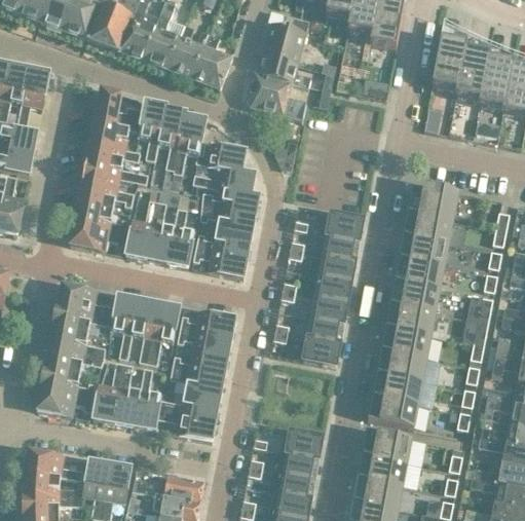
[(0,4),(17,11),(21,0),(0,0),(0,4)]
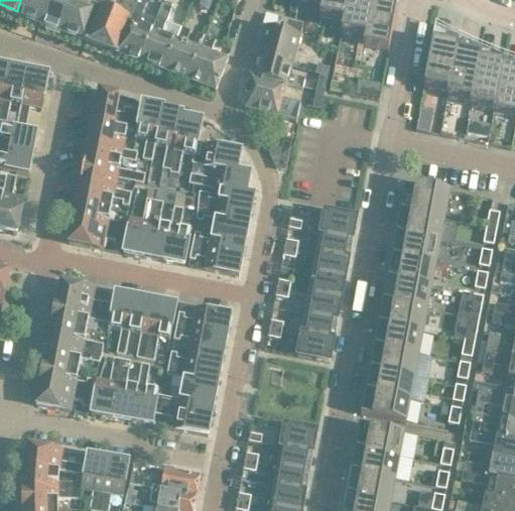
[(20,0),(17,11),(39,20),(45,0),(20,0)]
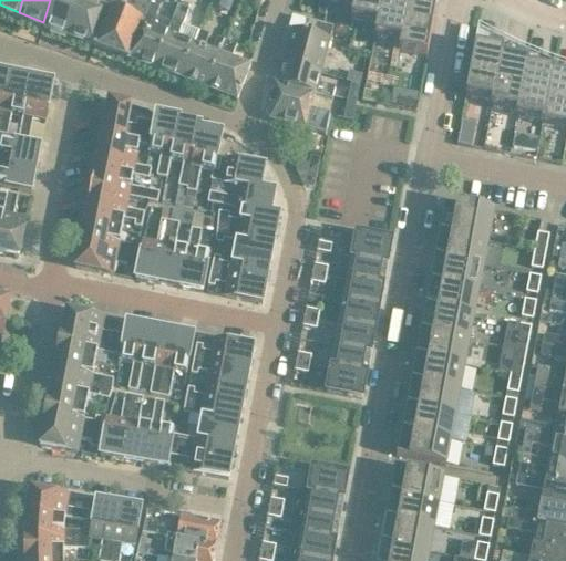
[(50,0),(43,22),(69,31),(80,0),(50,0)]
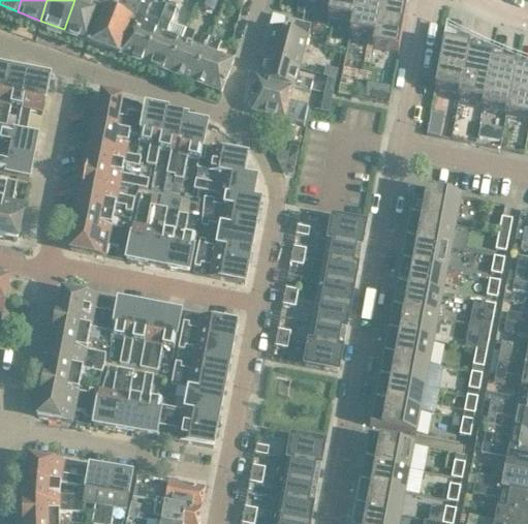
[(74,0),(64,29),(88,38),(102,0),(74,0)]
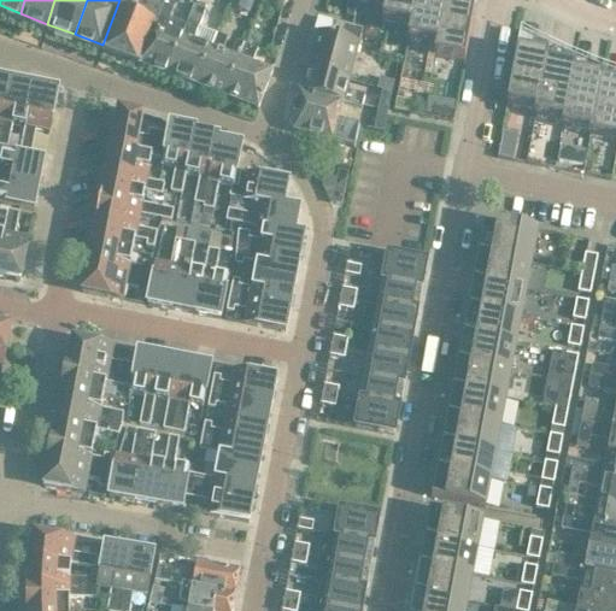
[(119,0),(103,45),(138,58),(139,59),(157,7),(160,0),(119,0)]
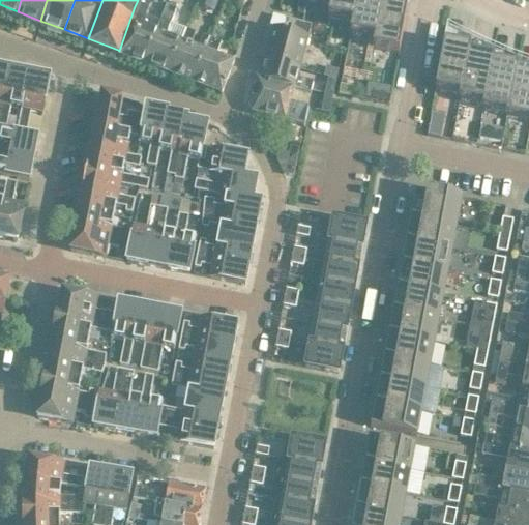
[(148,3),(141,0),(138,0),(135,6),(119,51),(144,60),(155,27),(141,22),(148,3)]
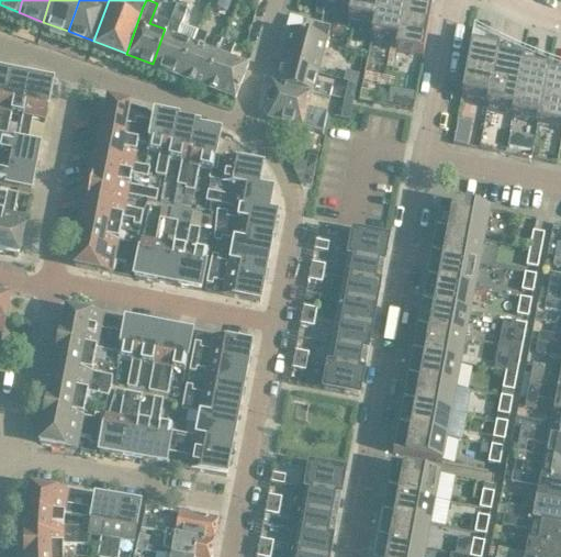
[(165,29),(153,64),(179,73),(197,26),(180,20),(187,3),(186,3),(187,0),(178,0),(177,0),(165,29)]
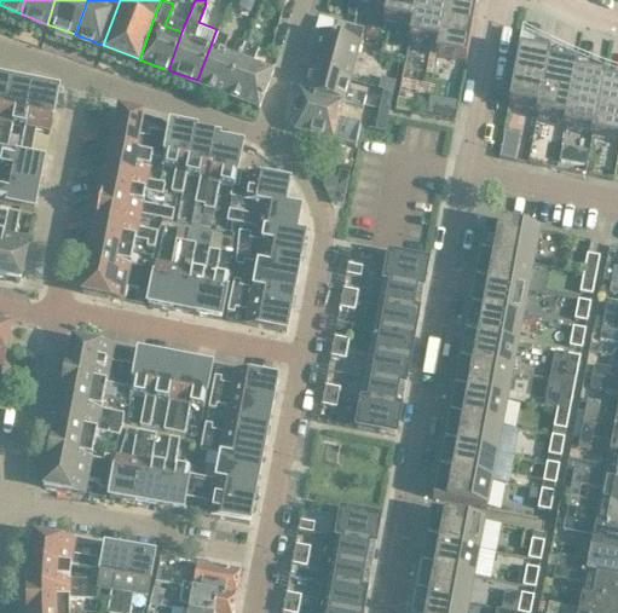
[(227,0),(243,6),(242,9),(247,11),(250,0),(227,0)]
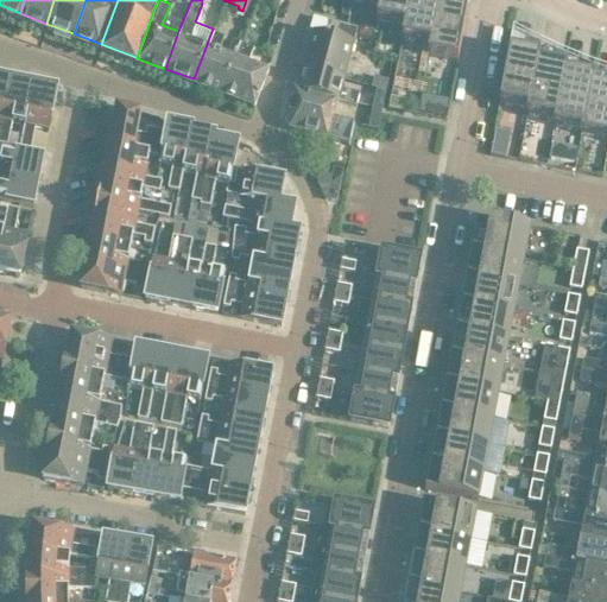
[(378,0),(375,14),(403,19),(400,33),(402,33),(408,0),(378,0)]
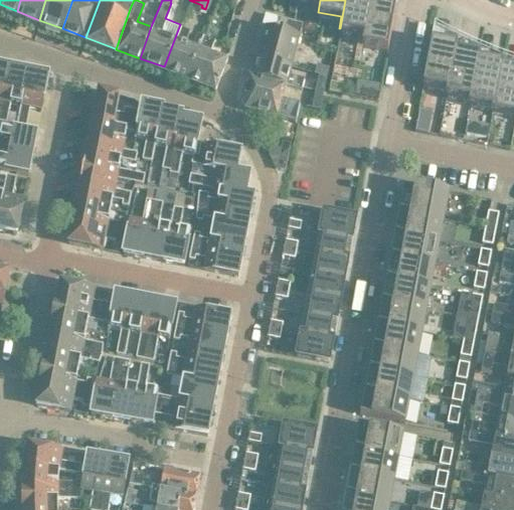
[(345,0),(340,28),(363,32),(361,42),(362,42),(369,0),(345,0)]
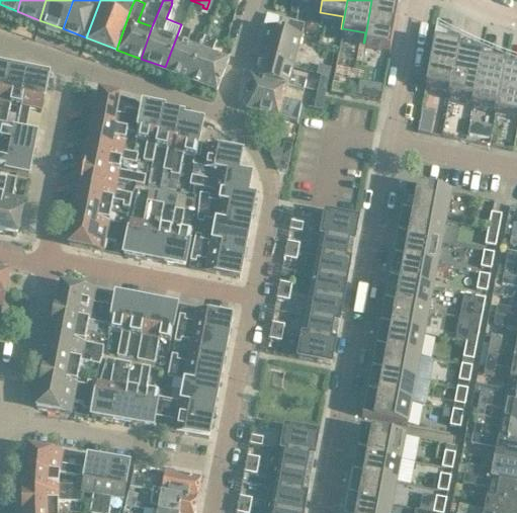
[(371,0),(364,43),(389,48),(398,1),(392,0),(371,0)]
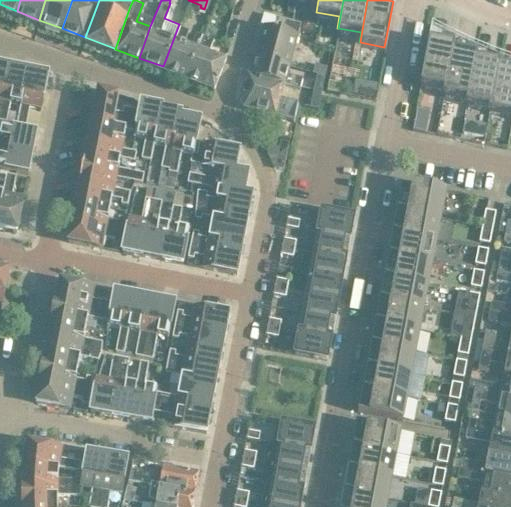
[(264,22),(256,53),(289,61),(297,31),(296,30),(299,20),(278,14),(275,25),(264,22)]
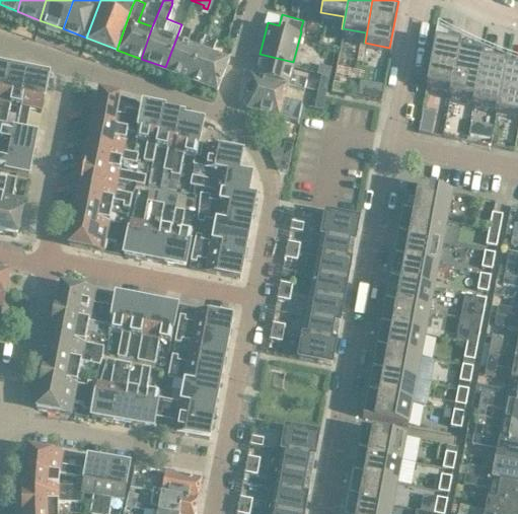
[(190,27),(181,24),(165,67),(190,76),(205,33),(197,30),(193,42),(186,40),(190,27)]
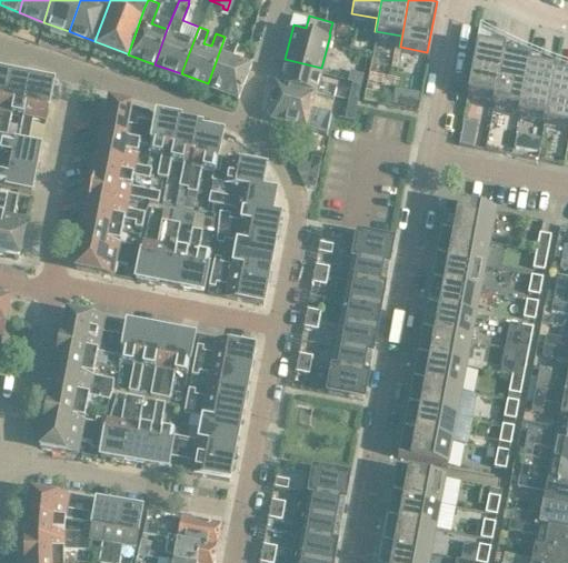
[(237,41),(225,37),(208,83),(237,94),(249,60),(231,53),(237,41)]
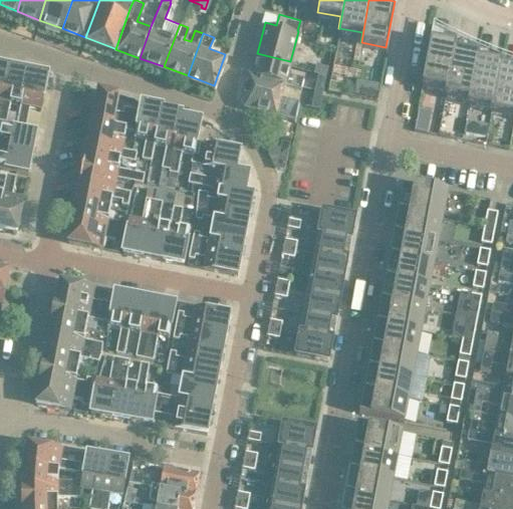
[(445,92),(454,41),(430,37),(421,82),(445,87),(444,92),(445,92)]
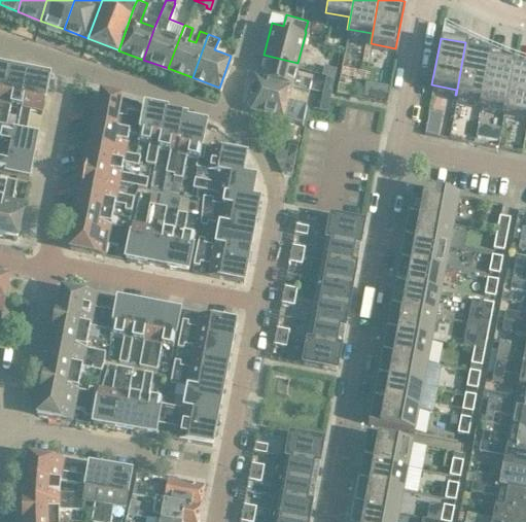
[(466,43),(465,42),(456,95),(480,99),(479,103),(480,104),(489,53),(465,48),(466,43)]
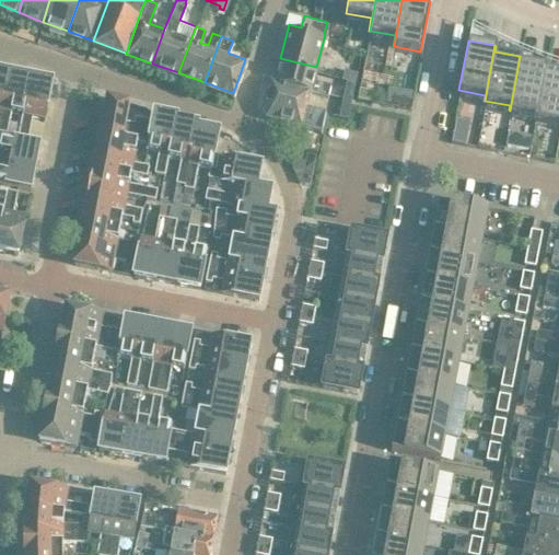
[(521,56),(520,56),(510,111),(534,115),(534,118),(535,118),(545,66),(520,60),(521,56)]
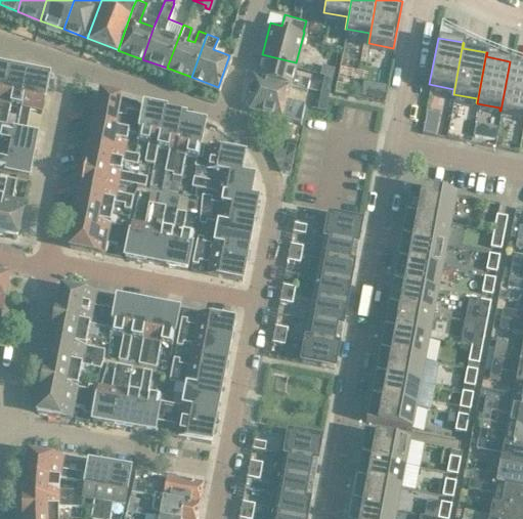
[(262,54),(257,73),(291,82),(306,86),(308,76),(293,73),(296,62),(262,54)]
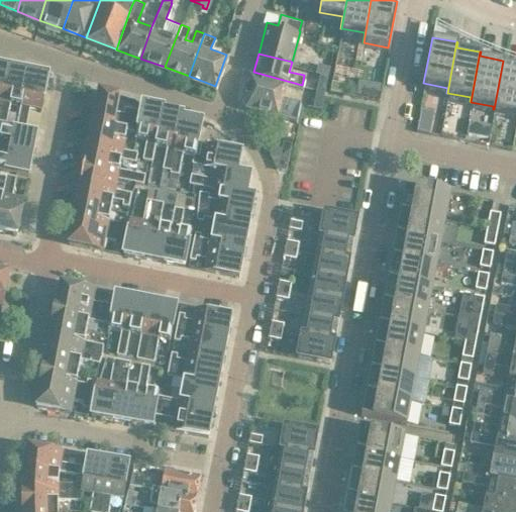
[(503,61),(494,109),(515,113),(515,115),(515,116),(515,115),(515,66),(503,64),(504,61),(503,61)]
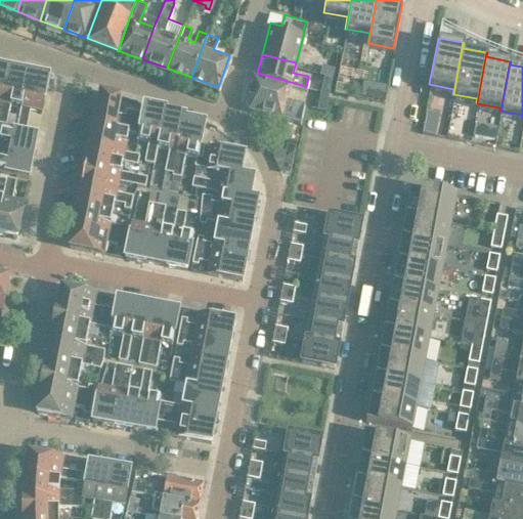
[(7,63),(0,99),(0,119),(5,121),(9,100),(20,102),(27,68),(7,63)]
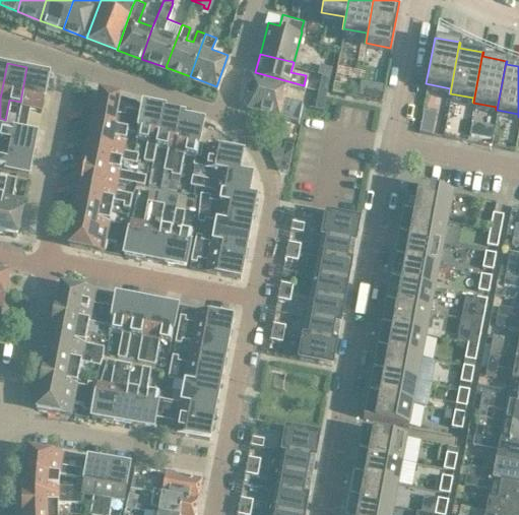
[(20,102),(18,112),(16,121),(25,123),(29,104),(41,107),(48,72),(26,67),(20,102)]
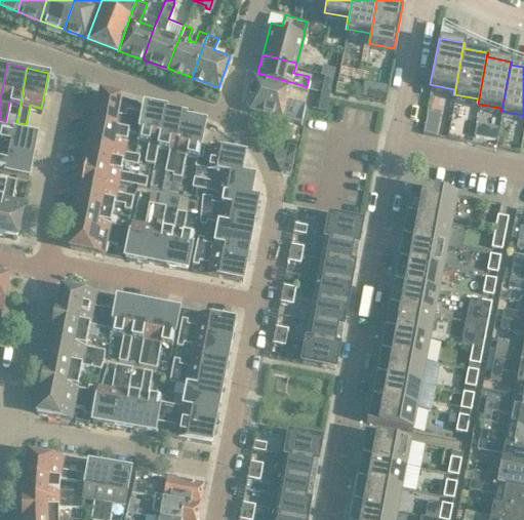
[(321,86),(329,88),(333,73),(324,71),(321,86)]
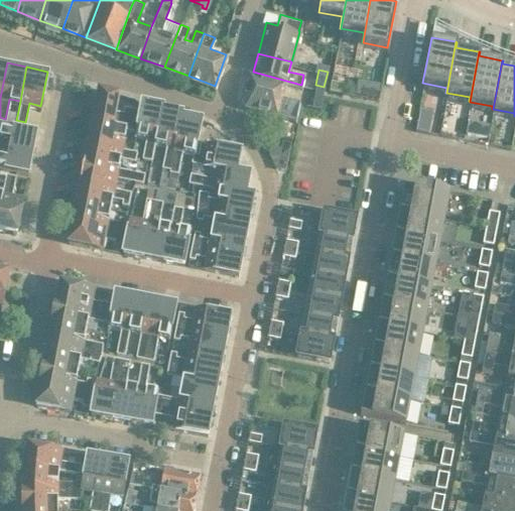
[(286,81),(253,72),(249,71),(242,100),(245,105),(258,108),(265,84),(284,89),(286,81)]
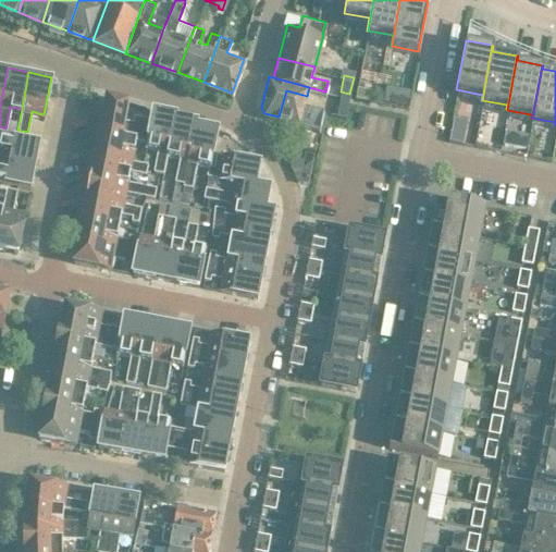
[(305,103),(307,96),(286,90),(279,117),(299,122),(319,125),(323,108),(305,103)]
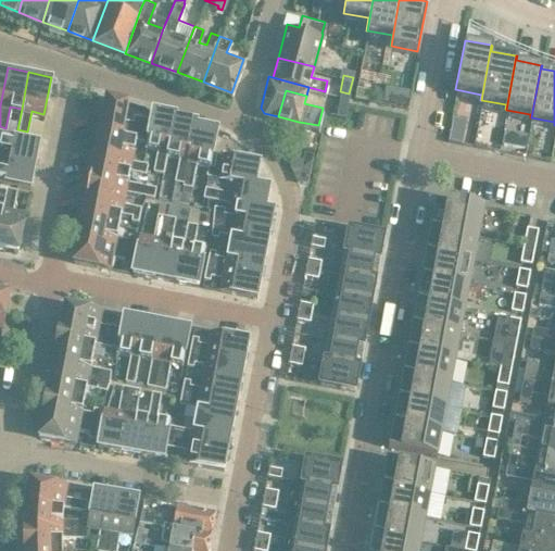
[(344,114),(349,94),(340,91),(336,112),(344,114)]
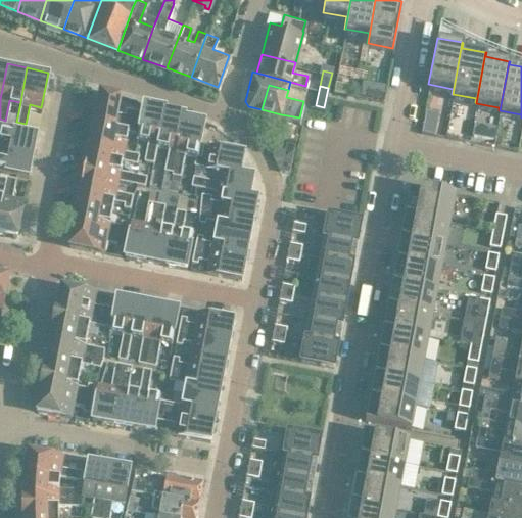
[(99,88),(92,121),(122,127),(124,115),(131,116),(129,129),(137,131),(142,108),(117,104),(121,92),(99,88)]
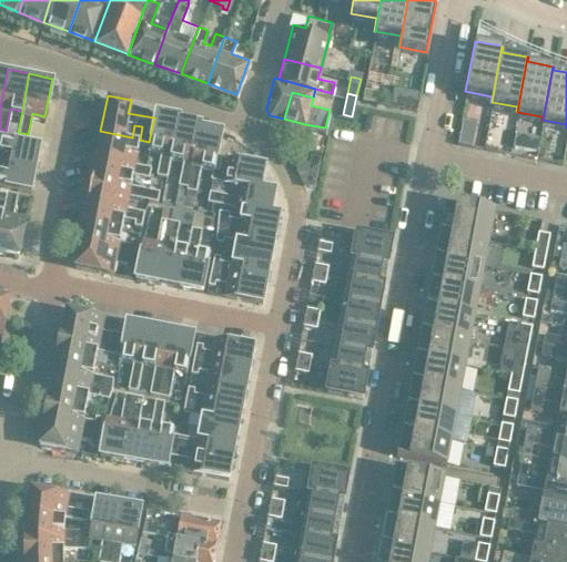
[(155,109),(154,118),(149,142),(148,146),(160,150),(155,171),(165,173),(170,155),(178,116),(179,114),(155,109)]
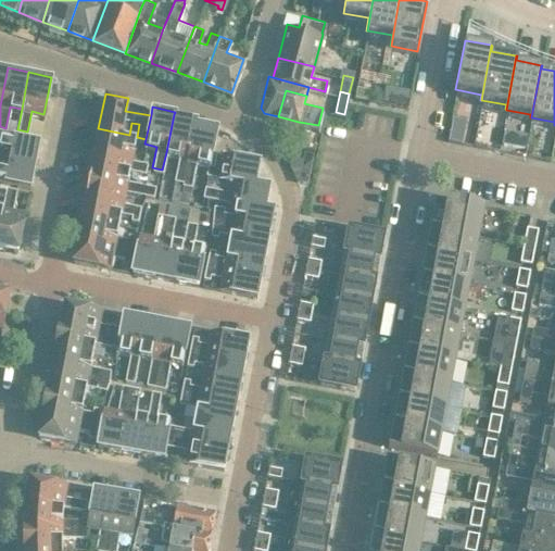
[(196,119),(174,114),(166,152),(178,154),(176,165),(174,177),(183,179),(185,167),(194,122),(196,122),(196,119)]
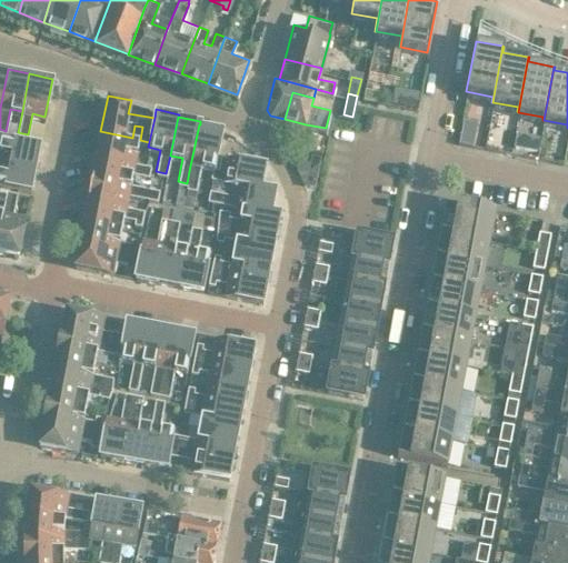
[(476,123),(462,121),(459,139),(472,141),(476,123)]
